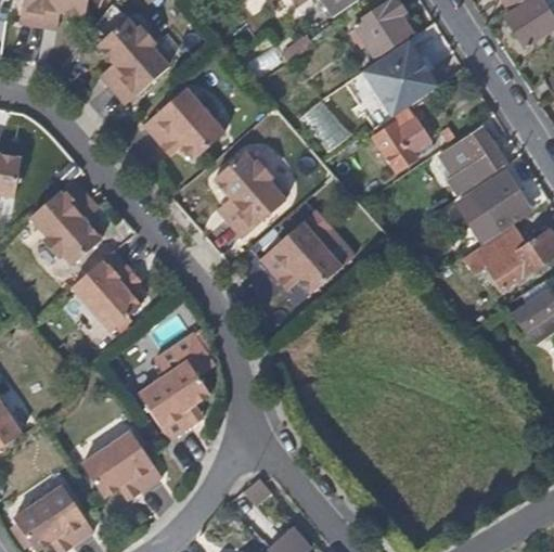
[(21,0),(16,23),(46,27),(48,15),(58,17),(59,13),(82,16),(85,0),(21,0)]
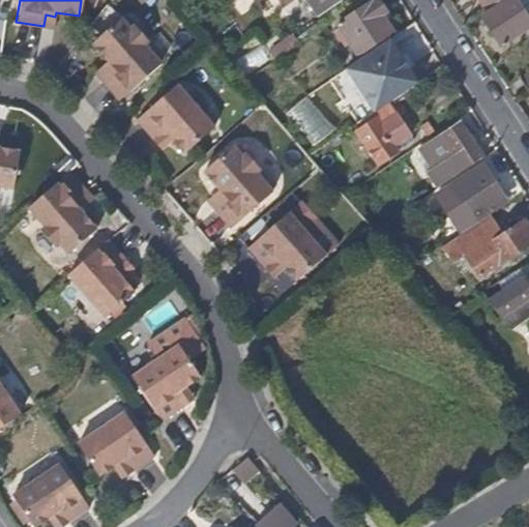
[(234,0),(239,10),(264,0),(234,0)]
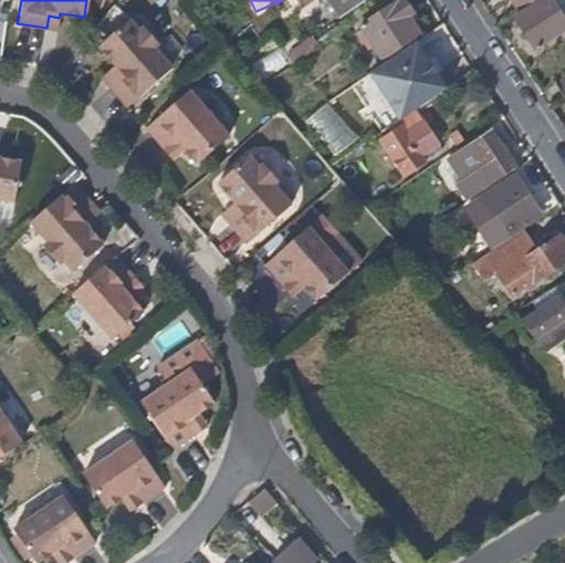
[(331,0),(339,13),(359,0),(331,0)]
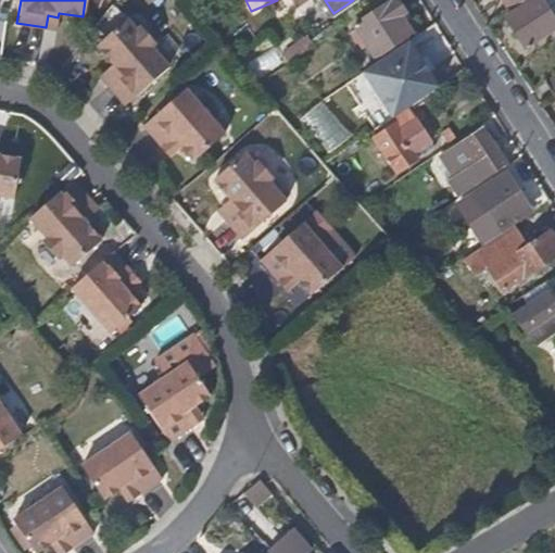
[(406,13),(399,0),(391,0),(356,23),(377,55),(412,34),(401,16),(406,13)]
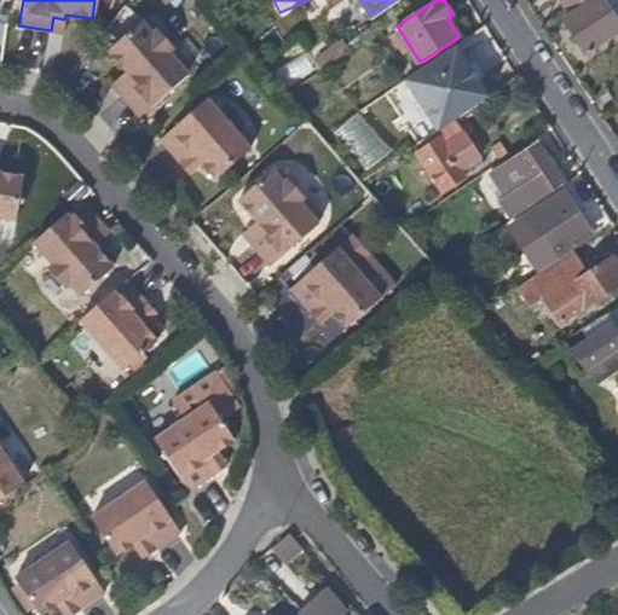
[(617,4),(614,0),(585,0),(567,12),(576,24),(569,28),(583,51),(617,28),(617,4)]
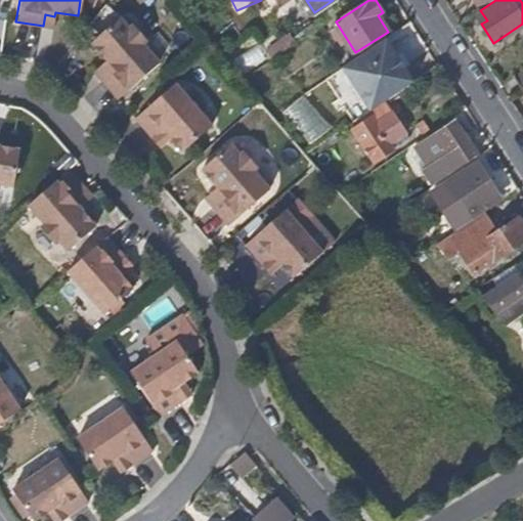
[(487,20),(480,10),(475,14),(481,24),(487,20)]
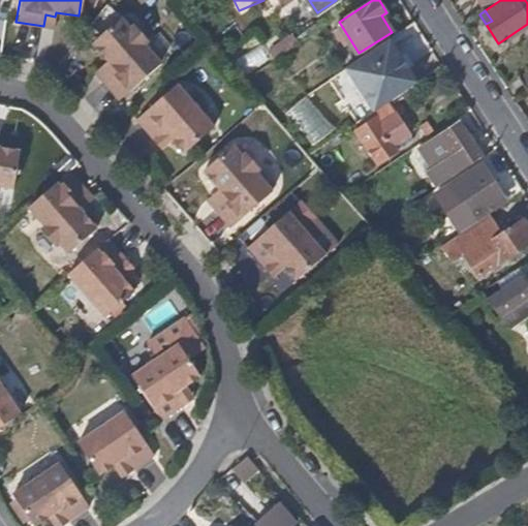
[(55,17),(45,14),(43,26),(52,28),(55,17)]
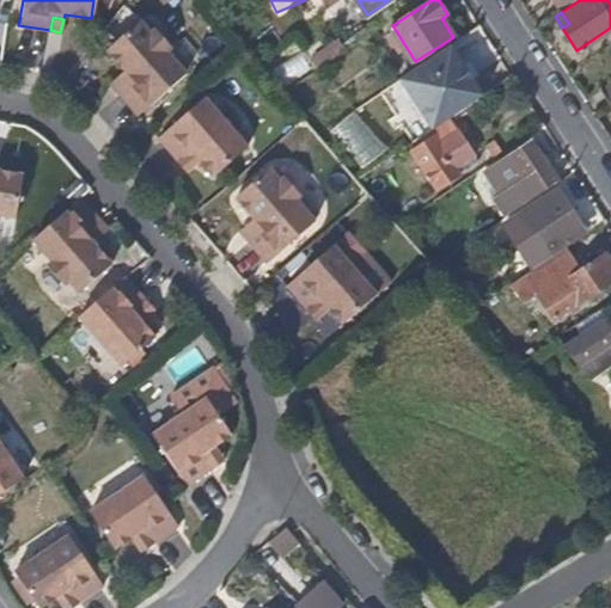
[(148,32),(139,22),(112,43),(105,50),(122,72),(118,75),(124,83),(115,91),(135,114),(185,73),(165,50),(166,41),(157,31),(148,32)]
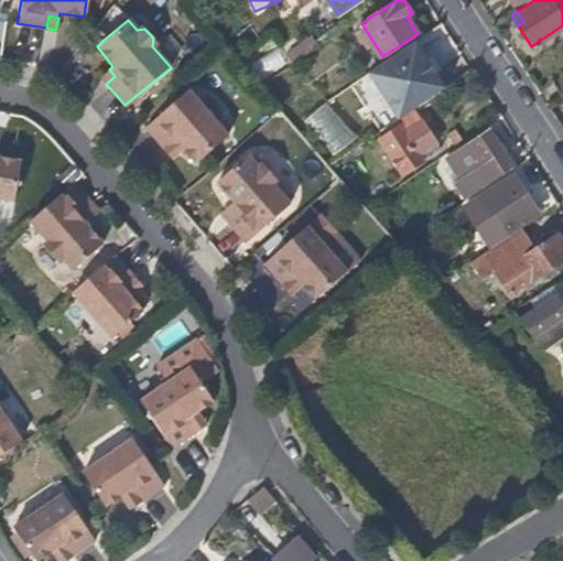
[(396,120),(413,109),(442,90),(412,43),(366,73),(396,120)]
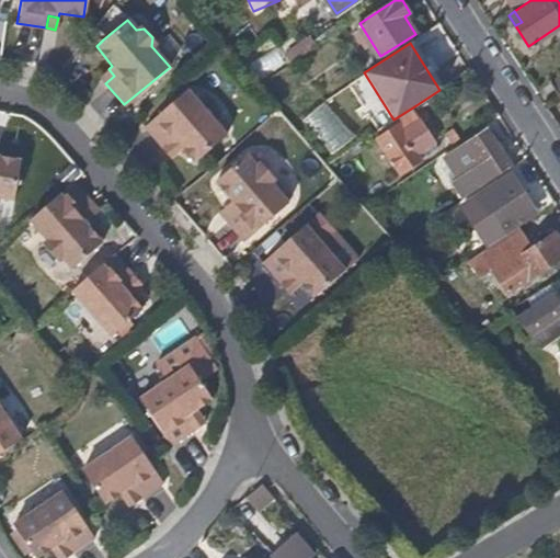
[(114,76),(109,69),(100,77),(105,83),(114,76)]
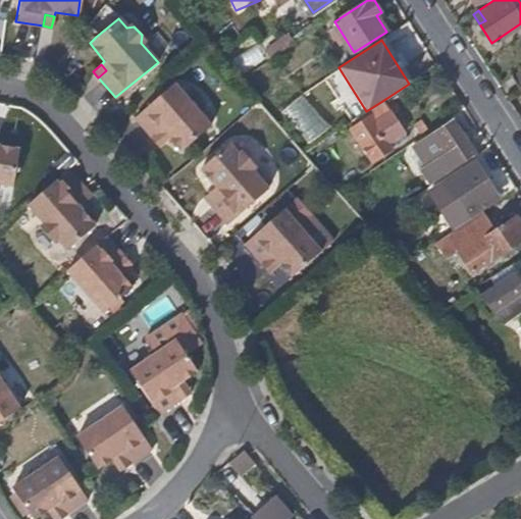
[(520,65),(509,73),(517,87),(520,84),(520,65)]
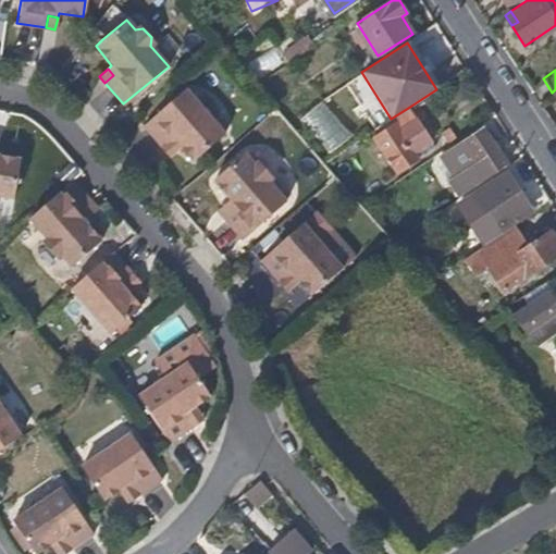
[(225,133),(186,88),(143,126),(162,149),(172,140),(177,147),(180,146),(194,161),(195,160),(225,133)]
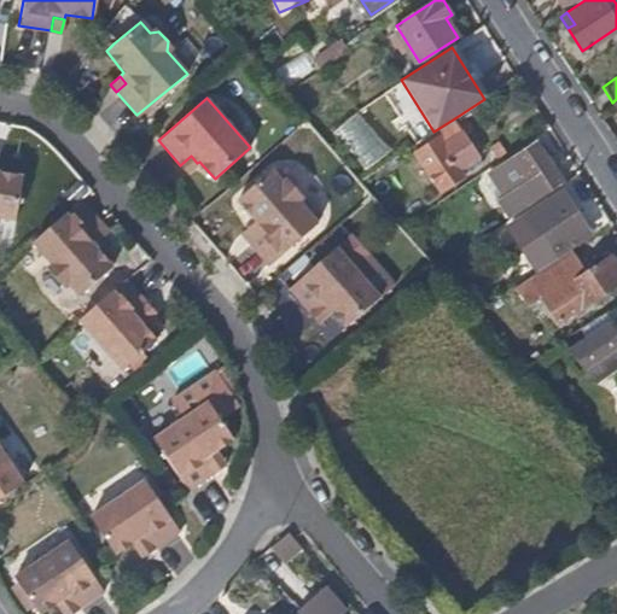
[(370,168),(394,148),(362,109),(338,127),(370,168)]
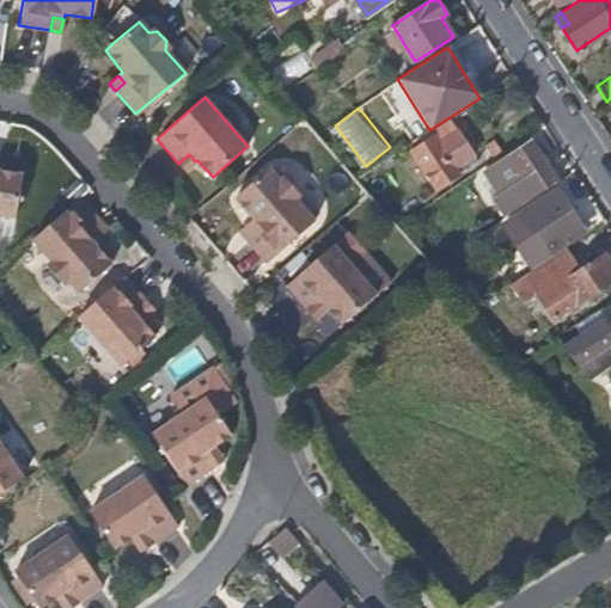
[(448,118),(429,130),(422,135),(426,141),(411,151),(434,185),(475,159),(448,118)]
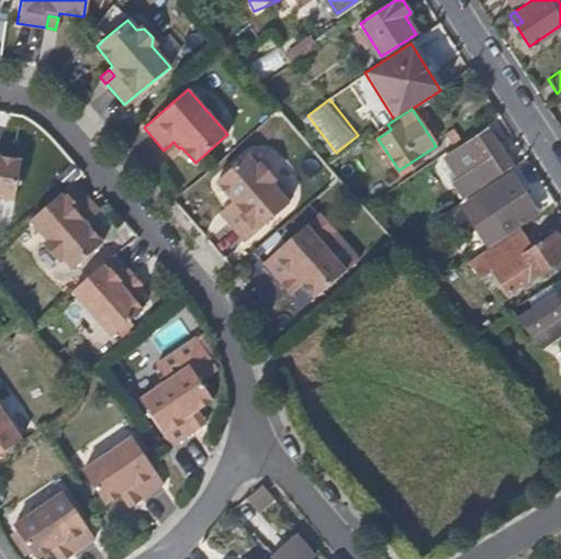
[(492,179),(512,166),(487,129),(468,142),(492,179)]
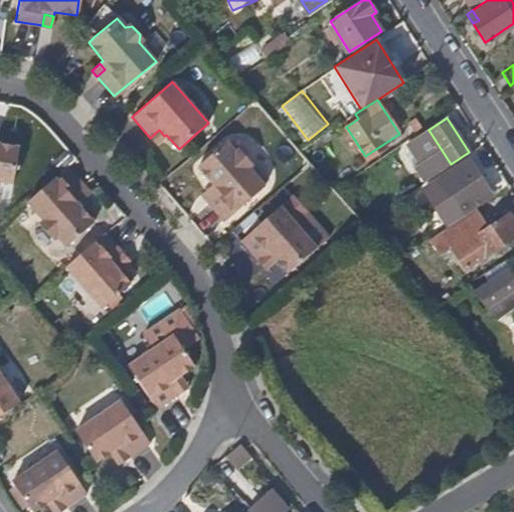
[(164,136),(159,130),(150,138),(155,144),(164,136)]
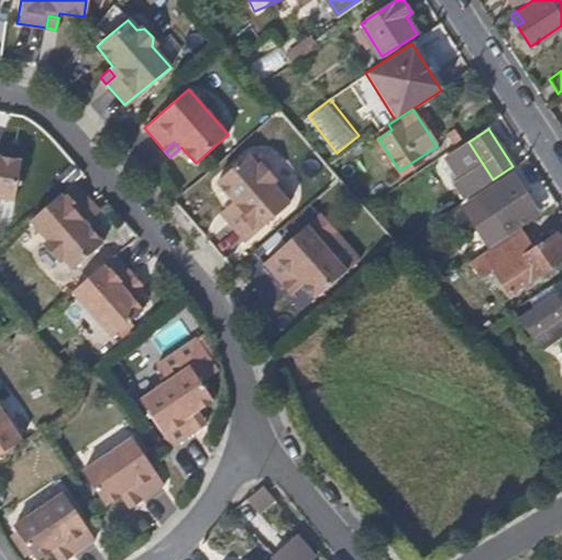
[(256,166),(248,156),(216,183),(232,201),(230,204),(237,211),(226,221),(244,242),(288,204),(272,185),(272,177),(263,166),(256,166)]
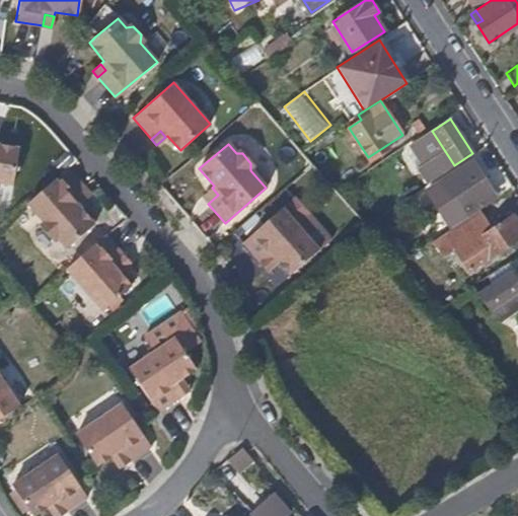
[(0,182),(1,182),(14,183),(20,149),(0,145),(0,182)]
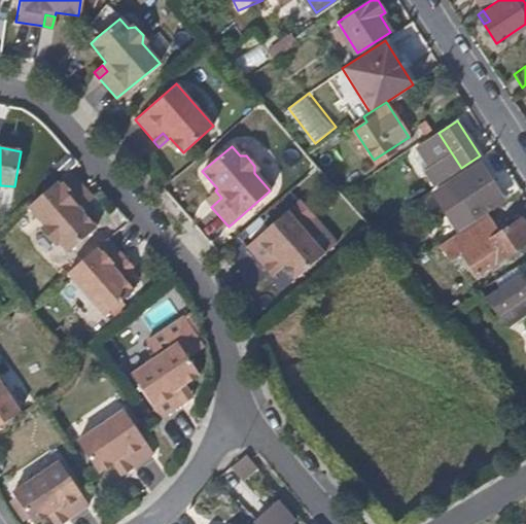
[(492,147),(480,155),(461,168),(442,181),(458,206),(462,203),(470,216),(500,197),(482,168),(498,156),(492,147)]
